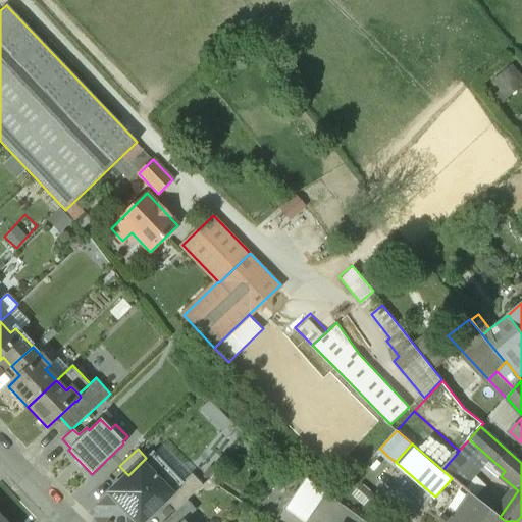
[(376,469),(387,456),(381,450),(369,463),(376,469)]
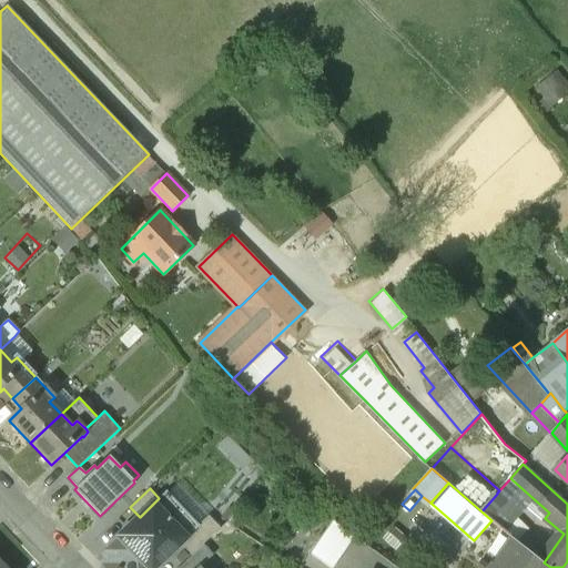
[(159,498),(154,503),(188,538),(201,526),(200,525),(166,490),(159,498)]
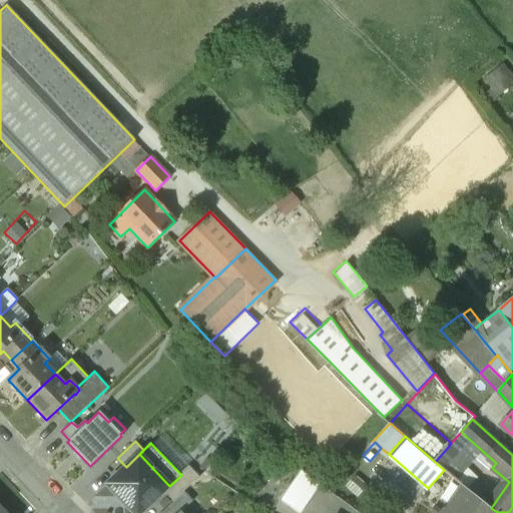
[(449,446),(435,462),(444,470),(457,480),(469,466),(449,446)]
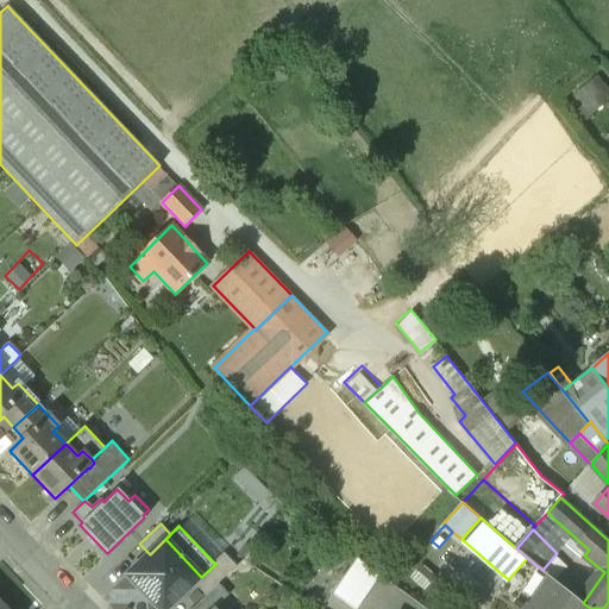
[(127,575),(159,608),(168,608),(195,584),(201,577),(165,539),(150,554),(127,575)]
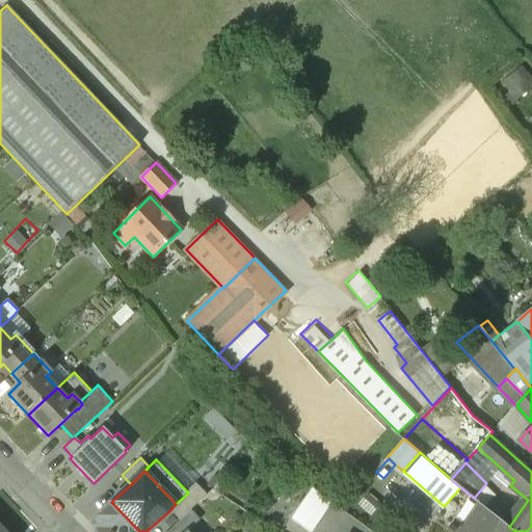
[(176,504),(170,510),(180,520),(190,510),(207,495),(195,483),(187,491),(188,493),(176,504)]
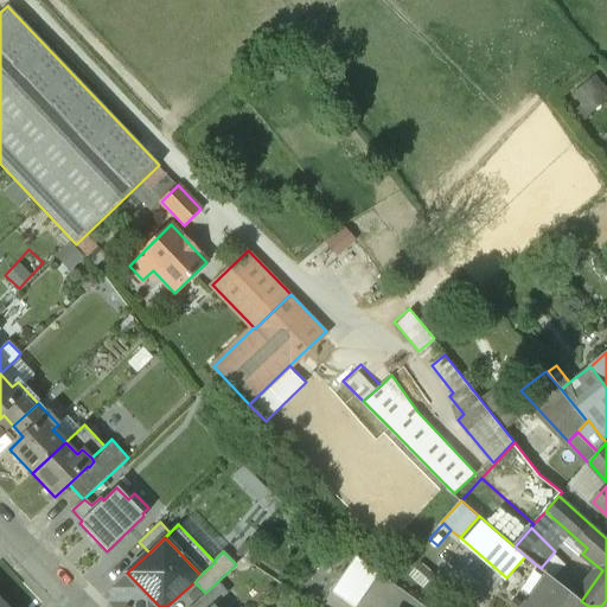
[(357,555),(332,590),(356,606),(379,572),(357,555)]
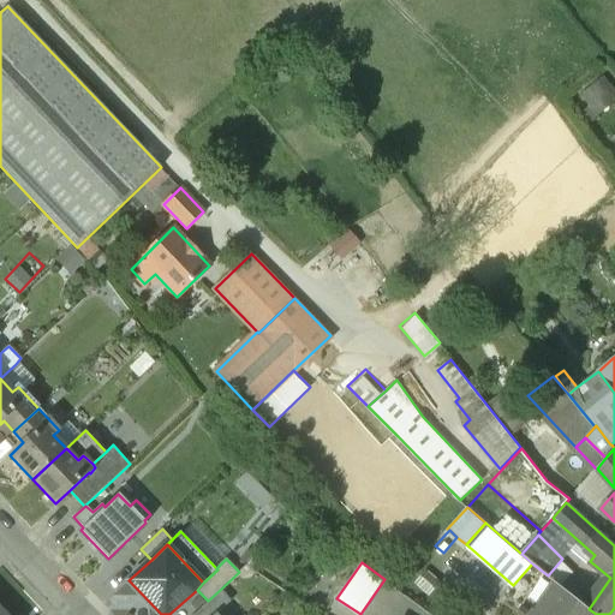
[(596,614),(589,609),(557,583),(537,613),(532,609),(527,614),(596,614)]
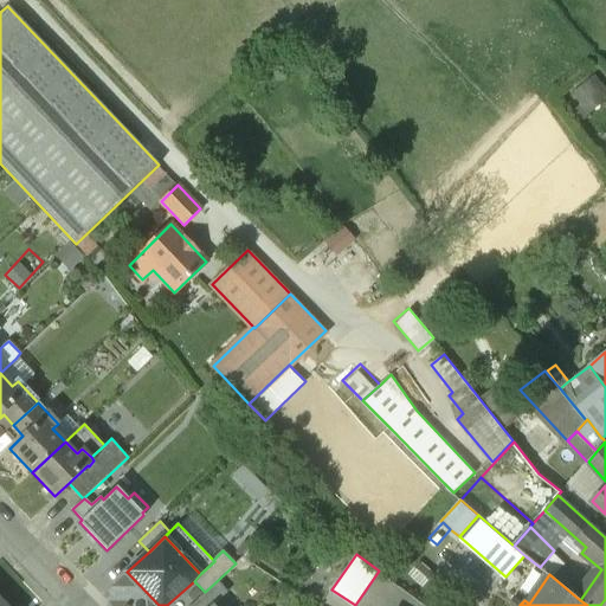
[(205,592),(189,605),(211,605),(212,605),(227,592),(217,581),(205,592)]
